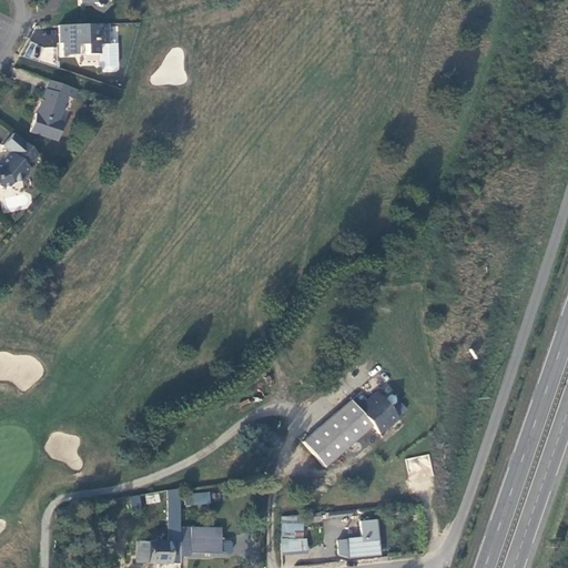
[(83,44),(84,54),(98,54),(98,44),(108,44),(108,40),(107,24),(58,26),(59,36),(63,36),(63,43),(62,43),(62,56),(75,54),(74,44),(83,44)]
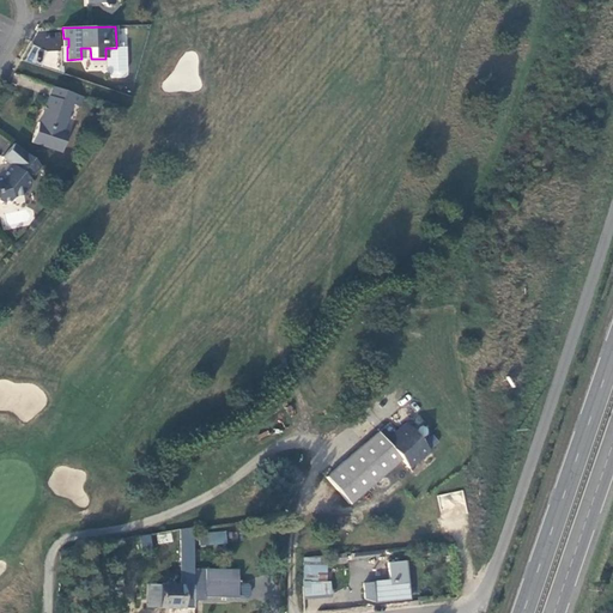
[(110,76),(122,76),(126,71),(126,47),(122,47),(122,43),(116,43),(116,48),(105,48),(105,59),(105,72),(110,76)]
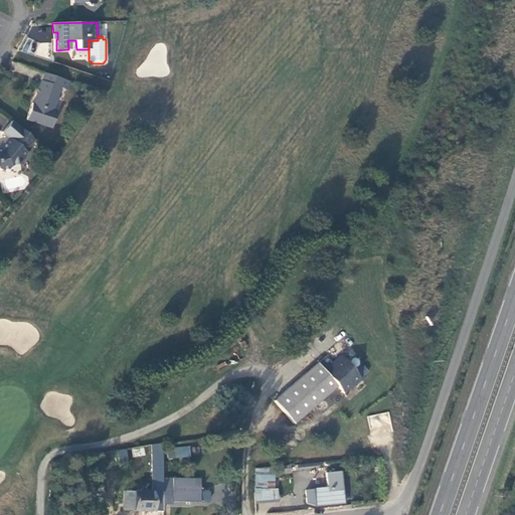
[(36,93),(33,104),(31,103),(26,120),(49,128),(55,111),(50,110),(58,87),(61,88),(64,79),(44,73),(37,94),(36,93)]
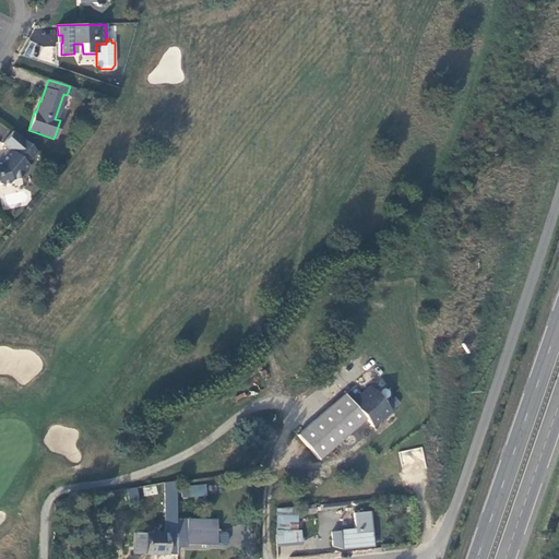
[(0,185),(10,182),(11,180),(21,178),(27,169),(27,164),(26,164),(36,152),(12,131),(2,143),(9,150),(0,159),(0,185)]
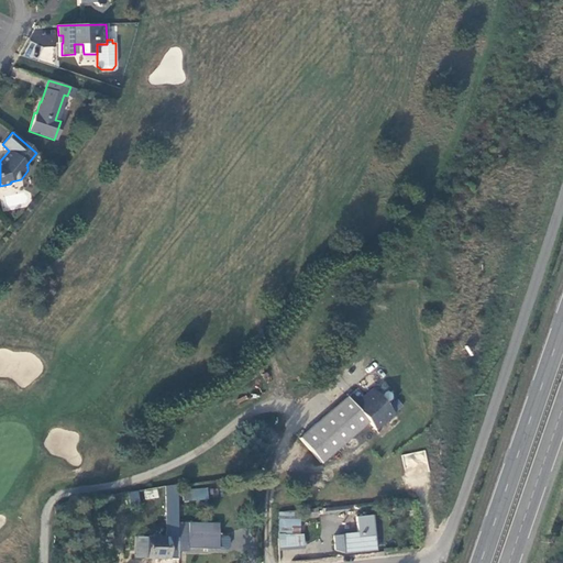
[(298,438),(321,464),(370,422),(376,430),(395,415),(374,389),(354,406),(348,397),(298,438)]
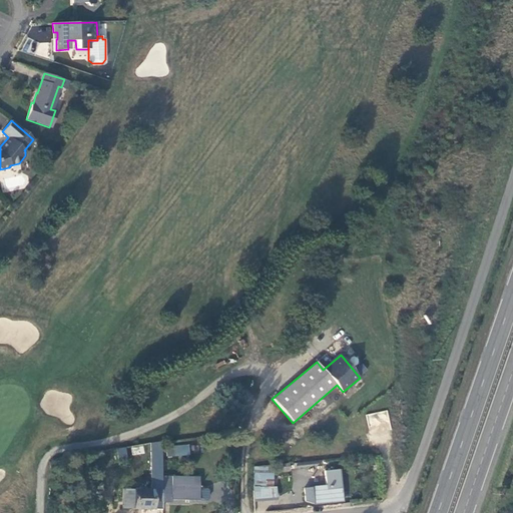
[(369,442),(391,441),(389,411),(367,413),(369,442)]
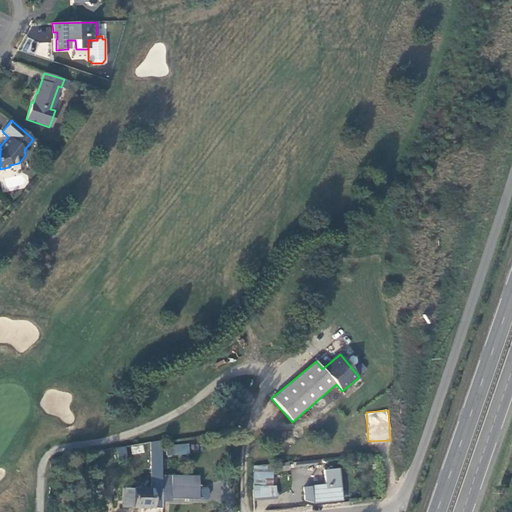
[(121,507),(162,508),(162,502),(162,475),(162,441),(153,443),(152,455),(152,490),(123,490),(121,507)]
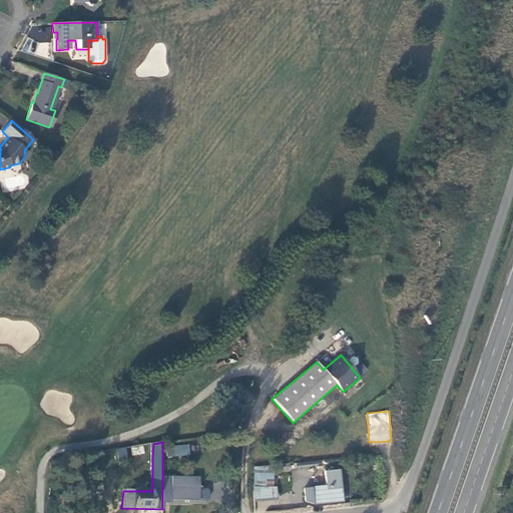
[(126,461),(152,456),(153,444),(125,449),(126,461)]
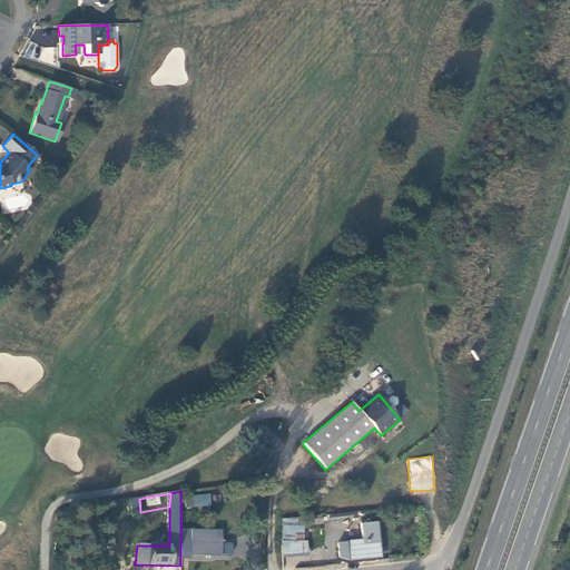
[(210,494),(185,495),(186,507),(212,505),(210,494)]
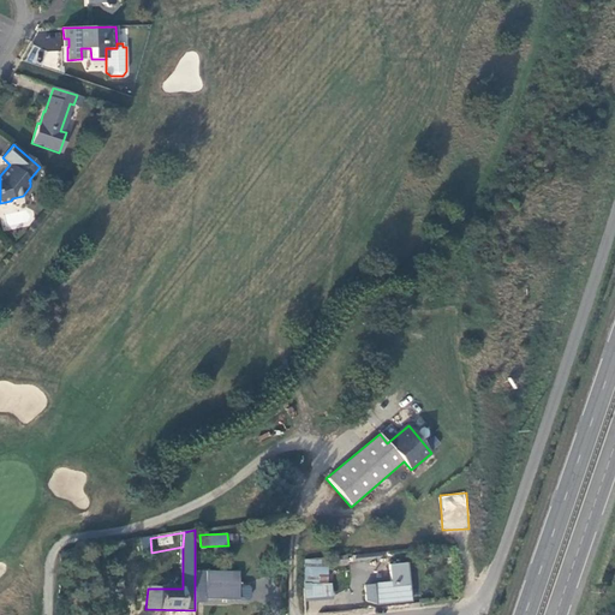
[(389,566),(390,577),(408,575),(407,563),(389,566)]
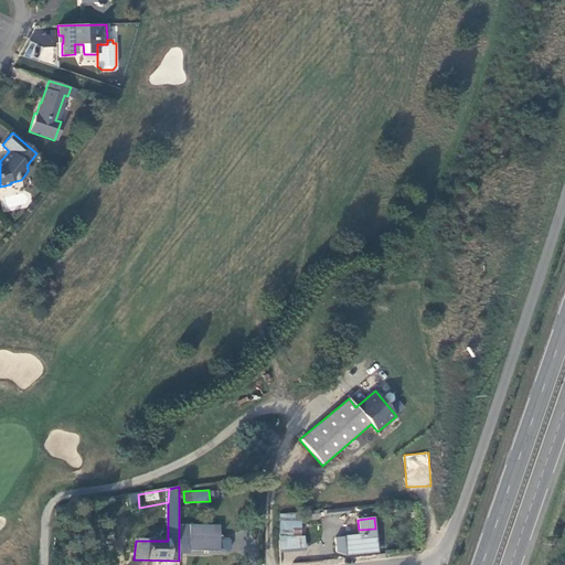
[(189,554),(189,551),(219,552),(220,535),(220,526),(179,524),(179,554),(189,554)]
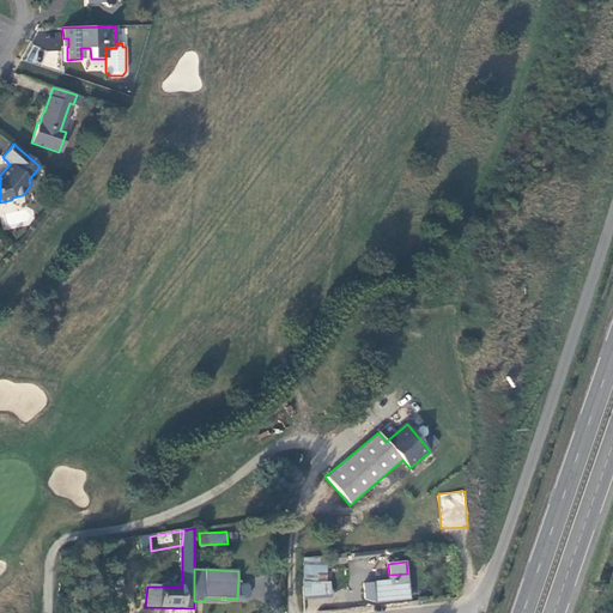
[(411,601),(407,574),(389,575),(389,580),(372,582),(375,605),(411,601)]
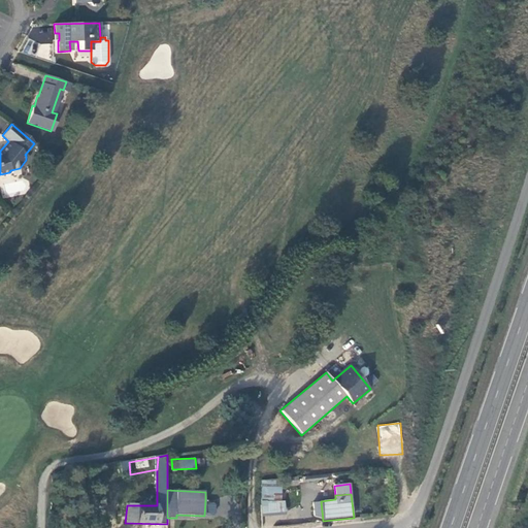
[(321,501),(321,497),(314,497),(316,516),(323,521),(321,501)]
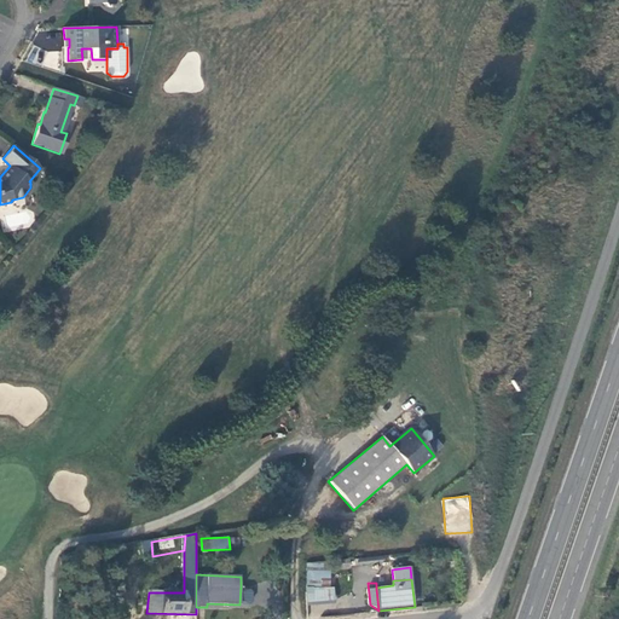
[(333,593),(306,595),(306,605),(334,602),(333,593)]
